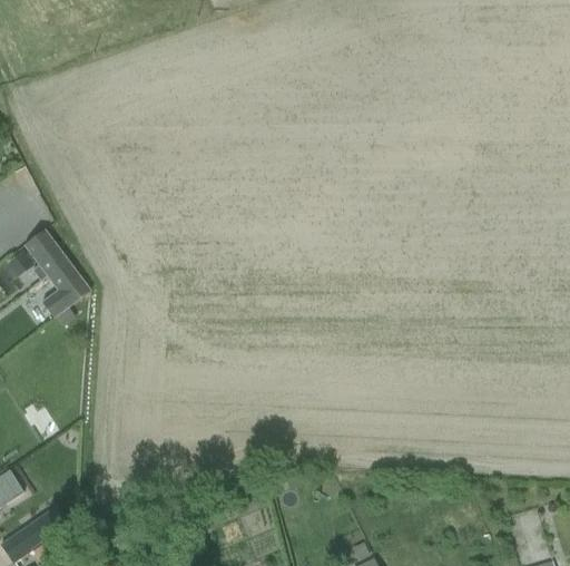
[(41,280),(47,275),(68,259),(45,228),(23,244),(38,264),(32,269),(41,280)]
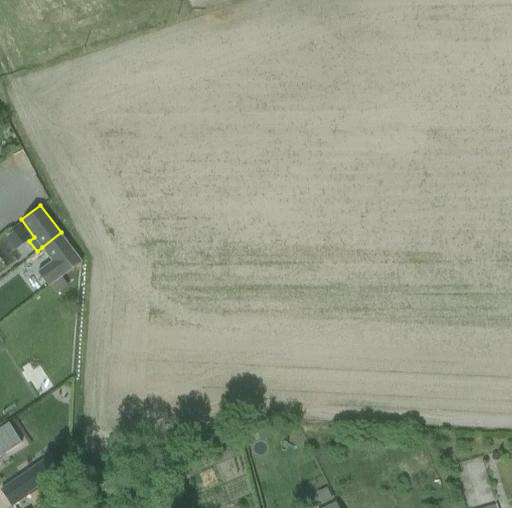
[(7,233),(14,243),(28,233),(21,223),(7,233)]
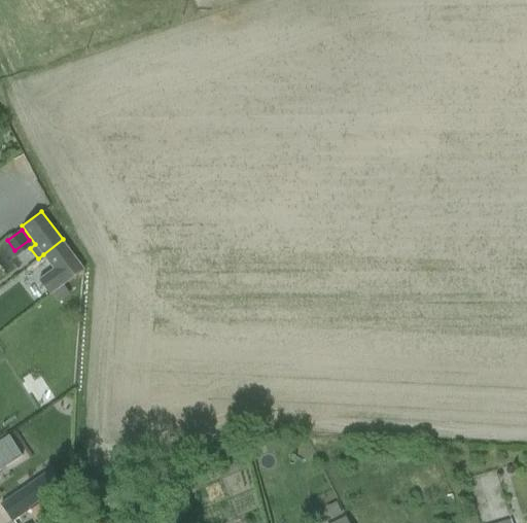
[(53,268),(39,278),(50,292),(51,291),(64,283),(73,276),(84,267),(63,239),(43,254),(53,267),(53,268)]
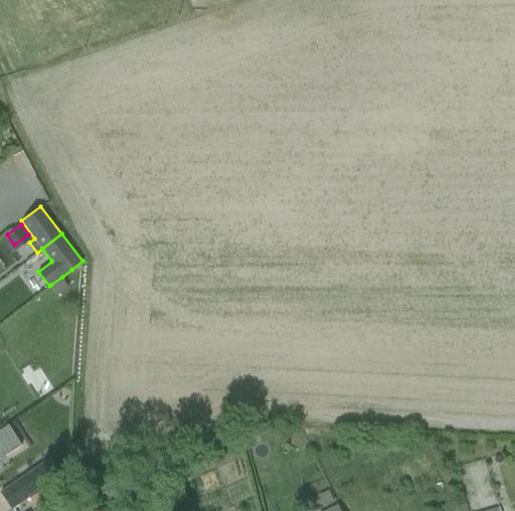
[(62,277),(50,285),(57,294),(68,285),(62,277)]
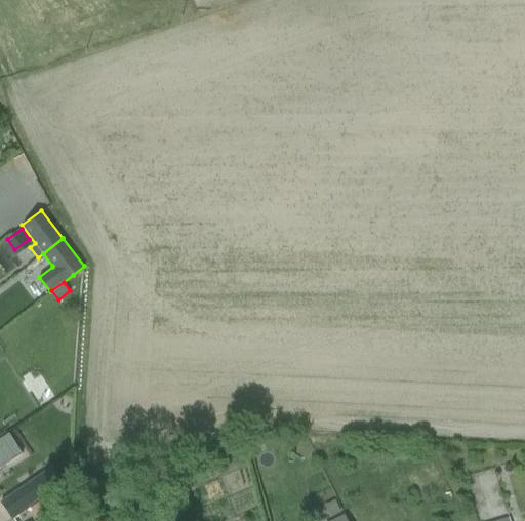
[(0,465),(22,451),(8,431),(0,436),(0,465)]
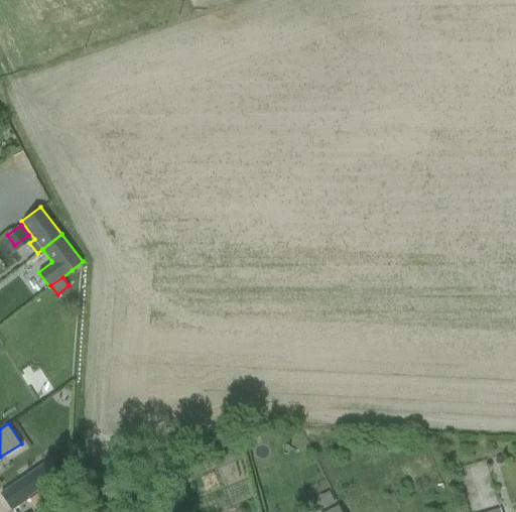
[(31,469),(0,490),(0,491),(12,509),(30,497),(43,487),(31,469)]
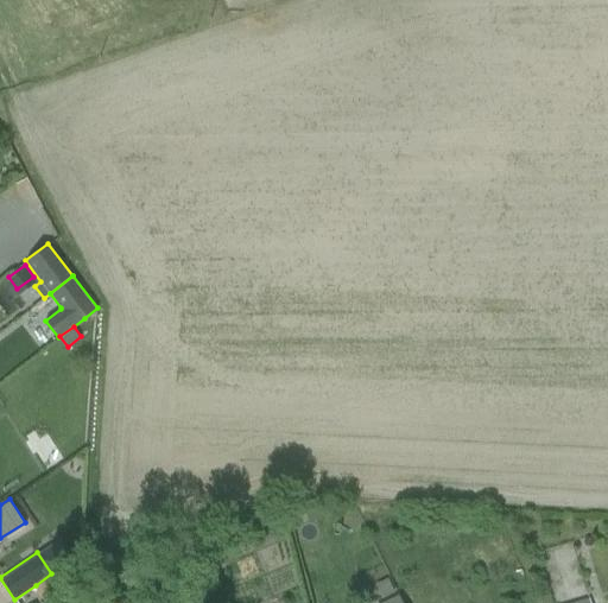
[(51,573),(36,585),(46,602),(86,575),(74,558),(51,573)]
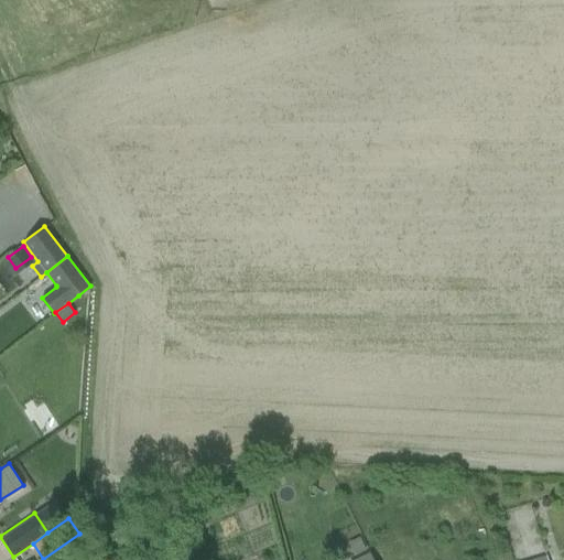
[(359,535),(348,540),(355,553),(366,548),(359,535)]
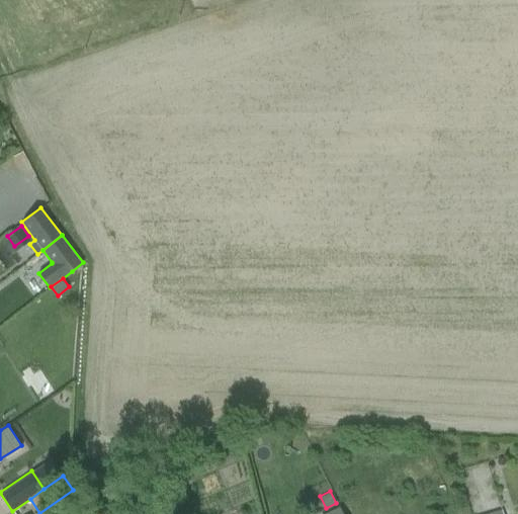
[(101,513),(98,503),(69,513),(101,513)]
